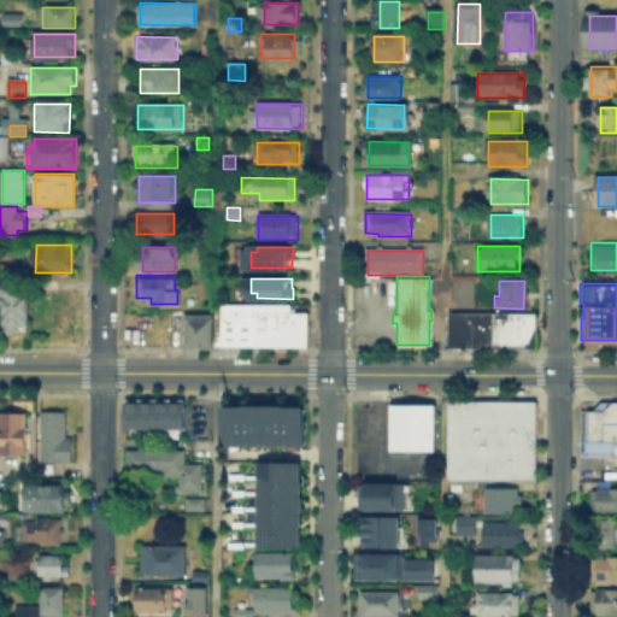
[(0,328),(0,287),(25,287),(25,328),(0,328)]
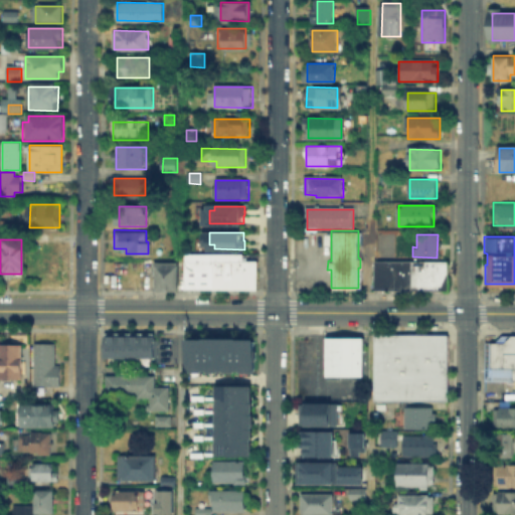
[(393,254),(393,244),(406,244),(406,254),(393,254)]
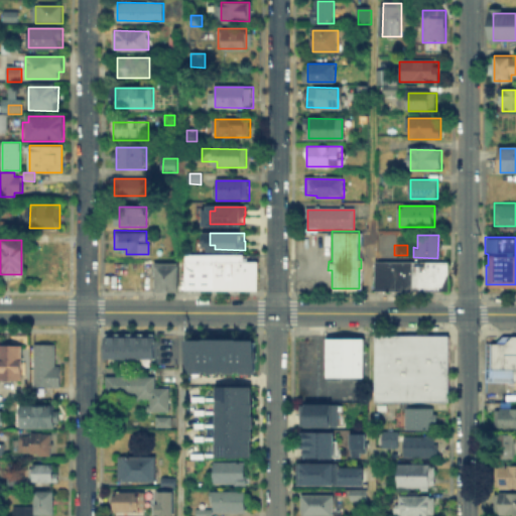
[(197,252),(197,288),(181,288),(181,252),(197,252)]
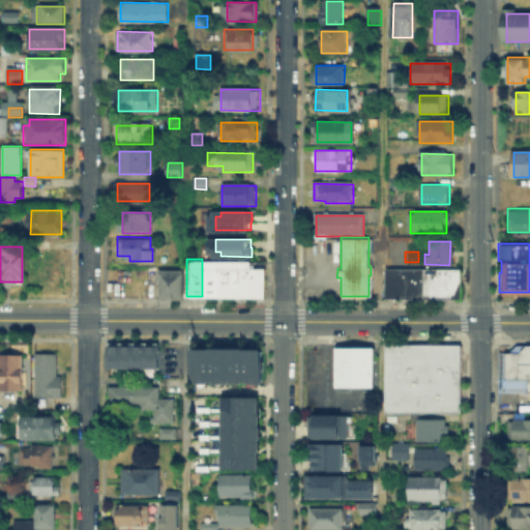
[(202,259),(217,259),(216,297),(202,296),(202,259)]
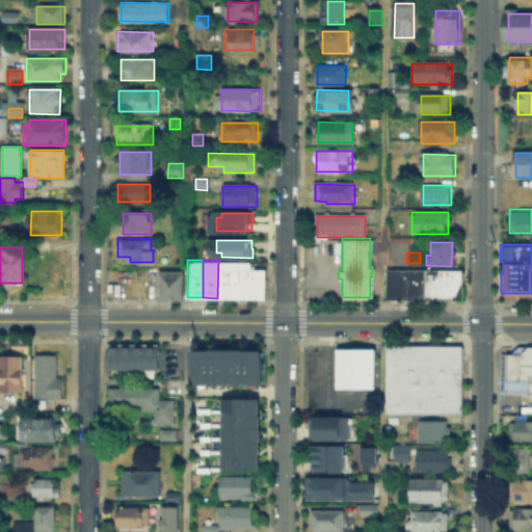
[(232,298),(217,298),(218,260),(232,260),(232,298)]
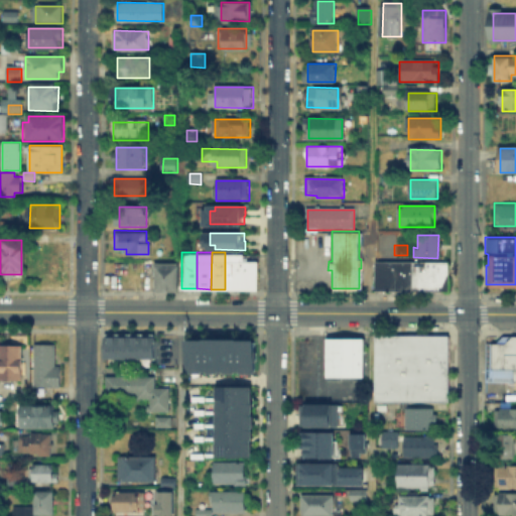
[(225,252),(242,252),(242,259),(256,259),(256,264),(256,289),(249,289),(225,289),(225,252)]
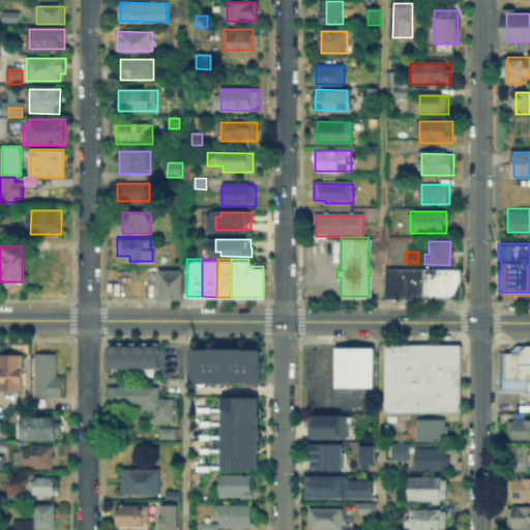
[(421,297),(383,297),(384,266),(421,267),(421,297)]
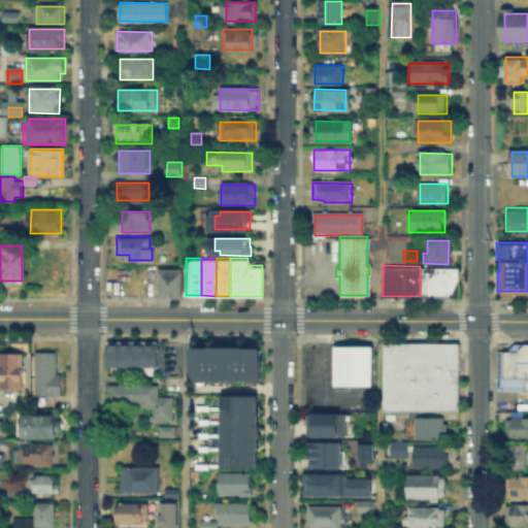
[(158,281),(155,281),(155,266),(180,266),(180,281),(158,281)]
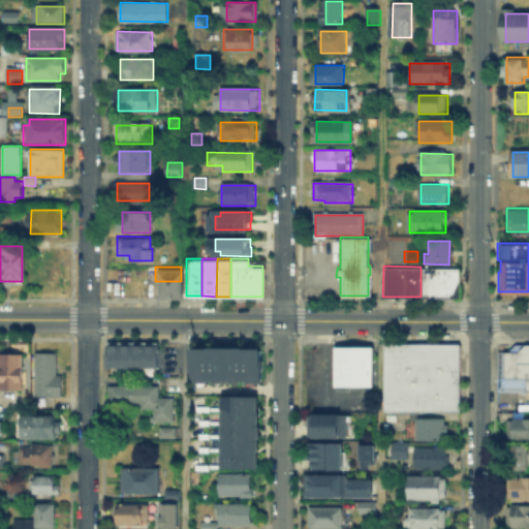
[(421,267),(457,267),(457,297),(438,297),(421,297),(421,267)]
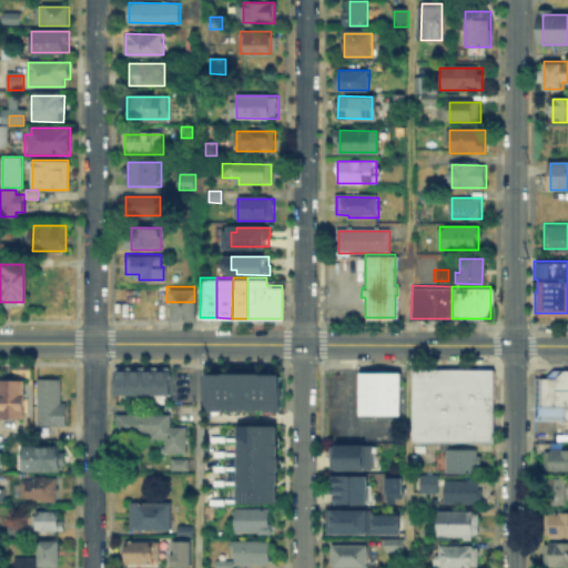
[(194,302),(194,317),(170,317),(170,302),(194,302)]
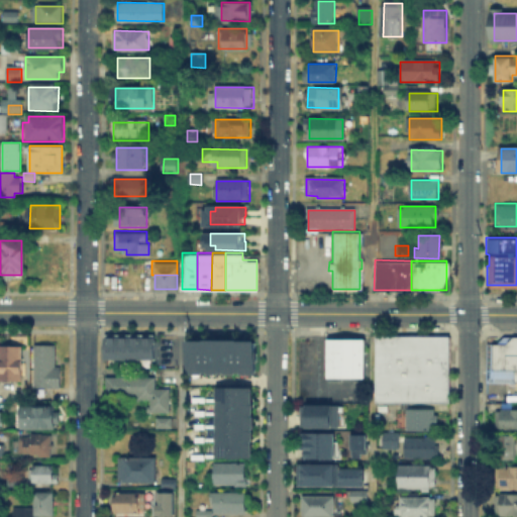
[(103,357),(103,332),(116,332),(116,357),(103,357)]
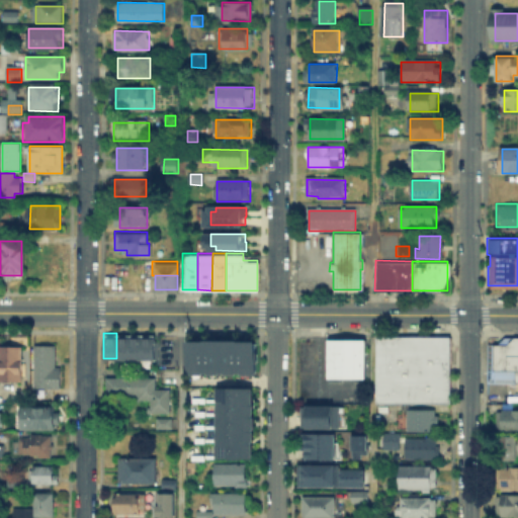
[(116,333),(128,333),(128,358),(116,358),(116,333)]
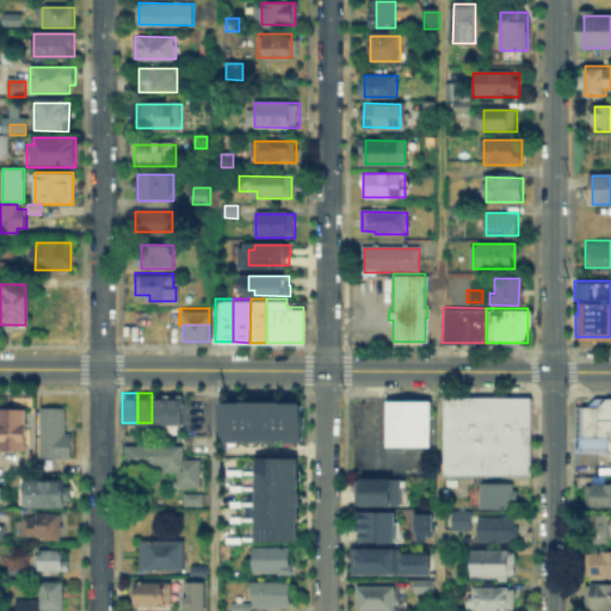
[(152,393),(166,393),(166,423),(152,423),(152,393)]
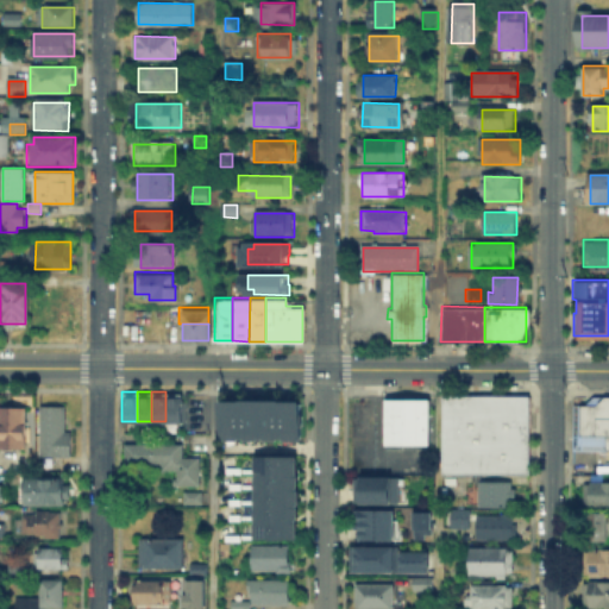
[(165,391),(180,391),(180,400),(186,400),(186,407),(183,407),(183,421),(165,421),(165,391)]
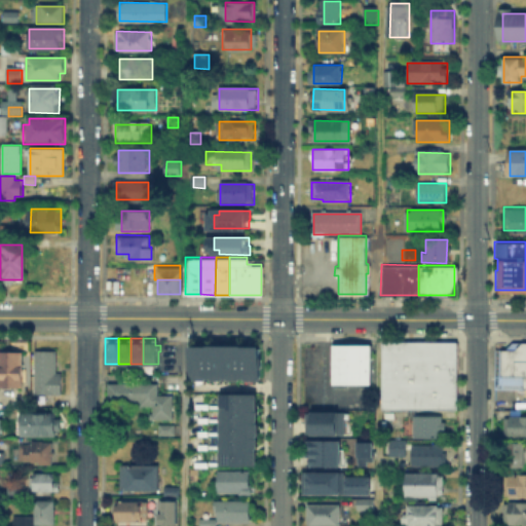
[(453,408),(380,408),(381,340),(453,341),(453,408)]
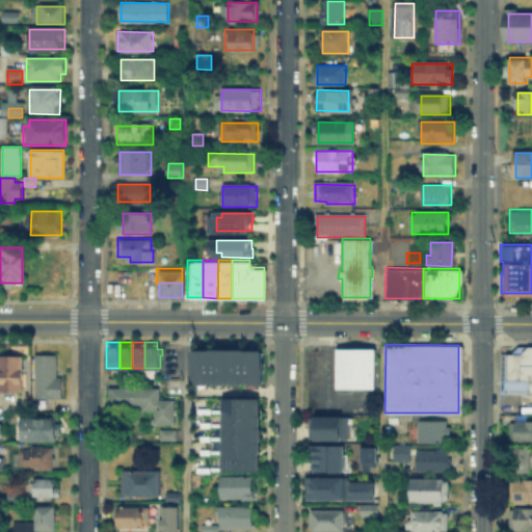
[(516,352),(525,345),(531,345),(531,378),(516,378),(516,352)]
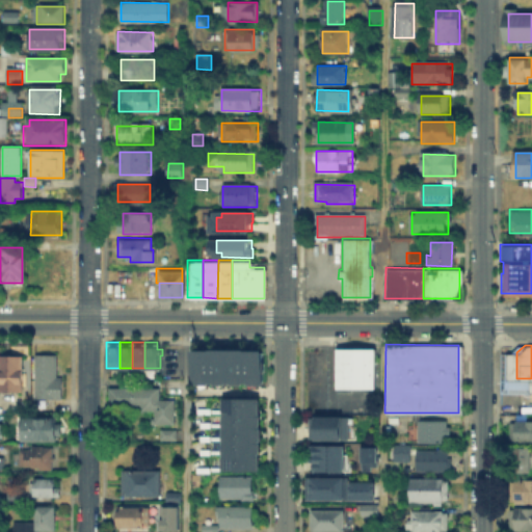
[(353,388),(335,387),(335,347),(354,347),(353,388)]
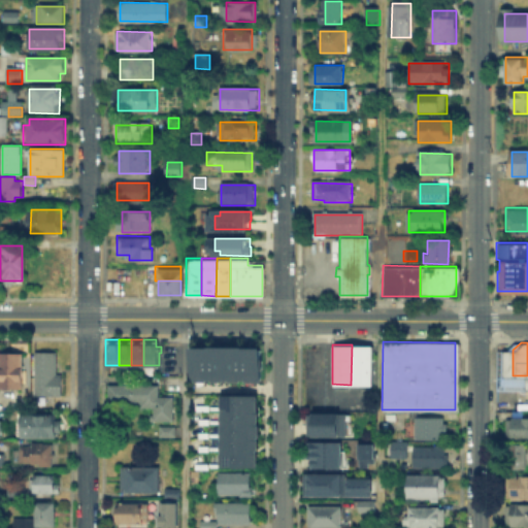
[(352,344),(369,344),(369,385),(351,385),(352,344)]
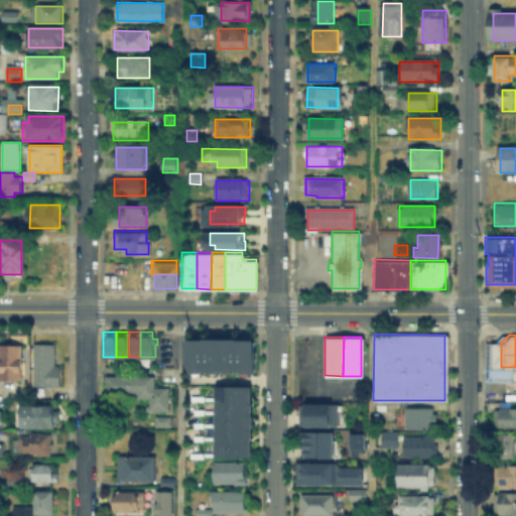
[(203,339),(202,373),(184,373),(185,339),(203,339)]
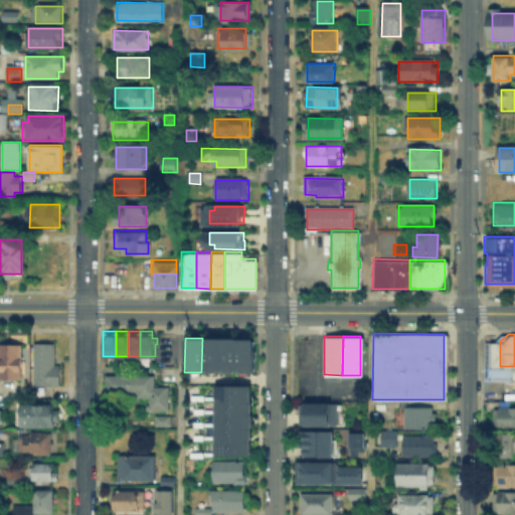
[(218,338),(218,372),(201,372),(202,338),(218,338)]
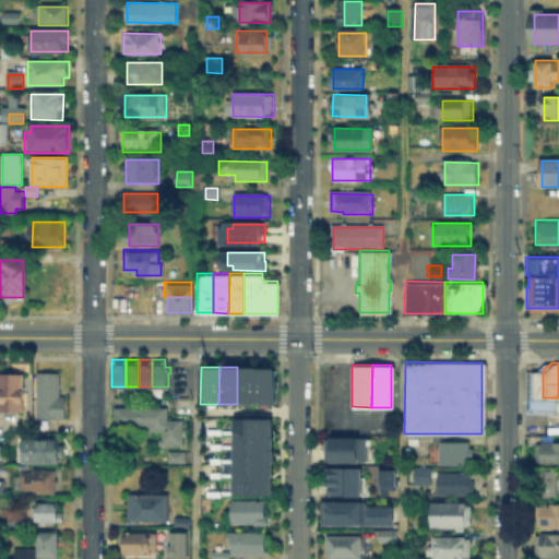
[(256,404),(237,404),(237,367),(256,367),(256,404)]
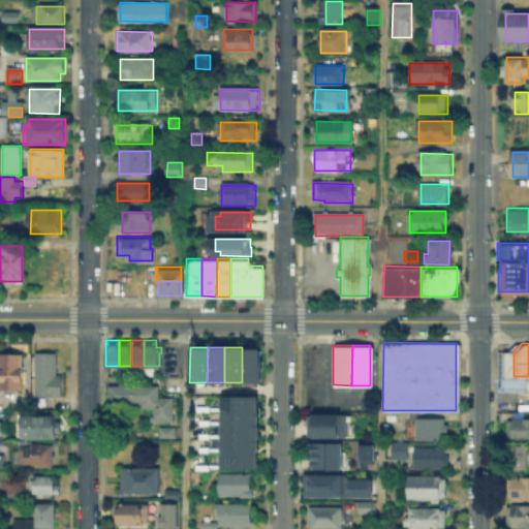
[(242,347),(259,347),(259,382),(242,382),(242,347)]
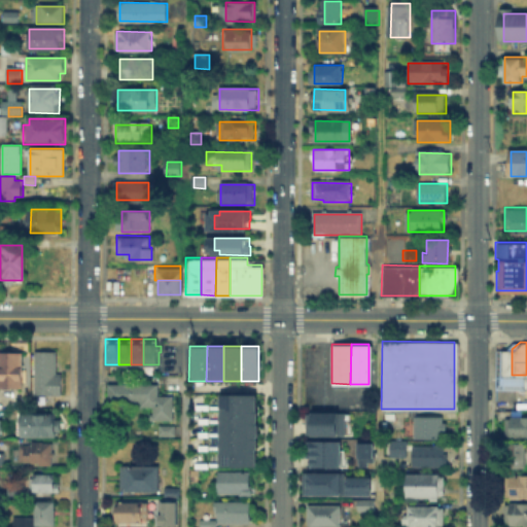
[(55,373),(32,373),(33,349),(55,350),(55,373)]
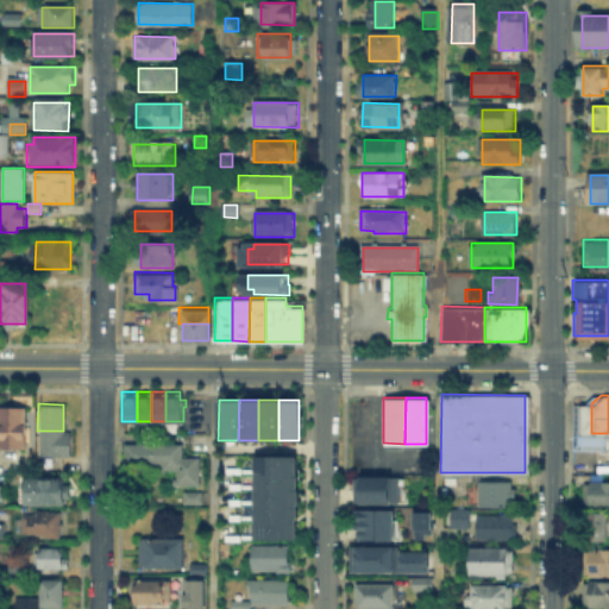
[(0,405),(23,406),(23,424),(26,424),(26,447),(0,447),(0,405)]
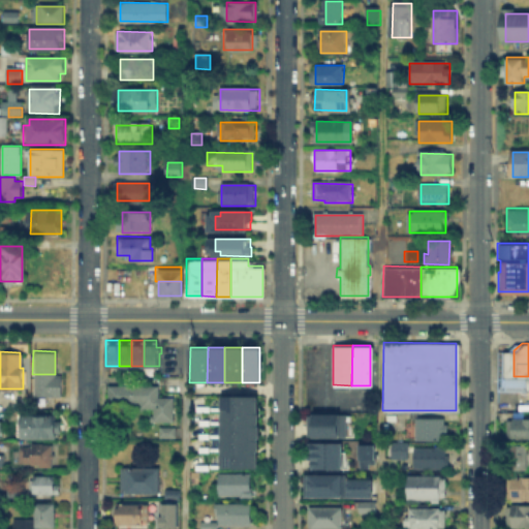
[(32,374),(55,374),(59,374),(59,394),(32,394),(32,374)]
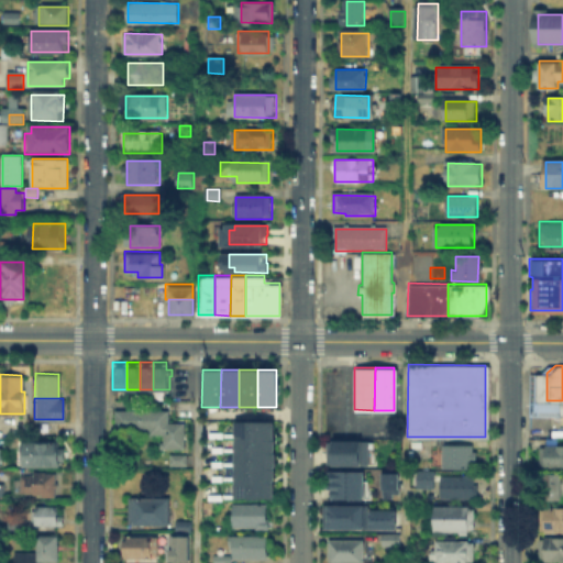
[(180,421),(181,448),(161,448),(161,433),(147,433),(147,427),(116,428),(116,411),(165,410),(166,421),(180,421)]
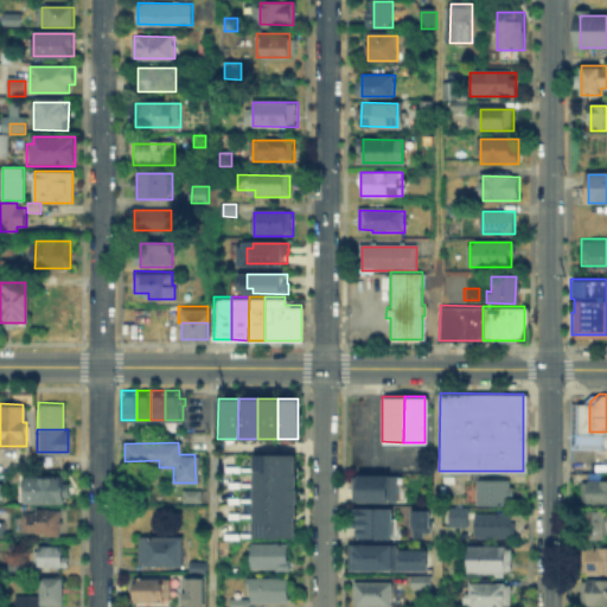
[(293,473),(250,473),(251,453),(293,453),(293,473)]
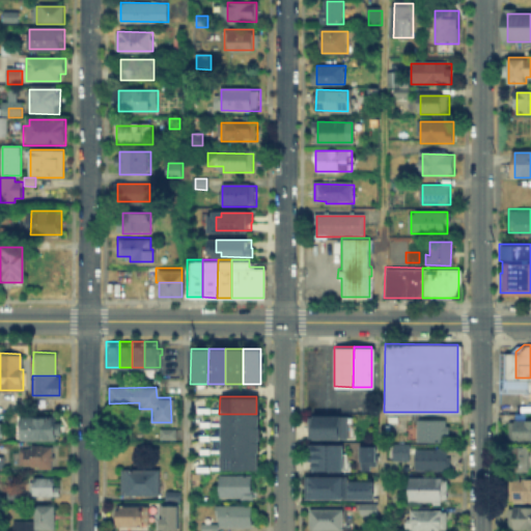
[(219,414),(256,414),(256,426),(219,426),(219,414)]
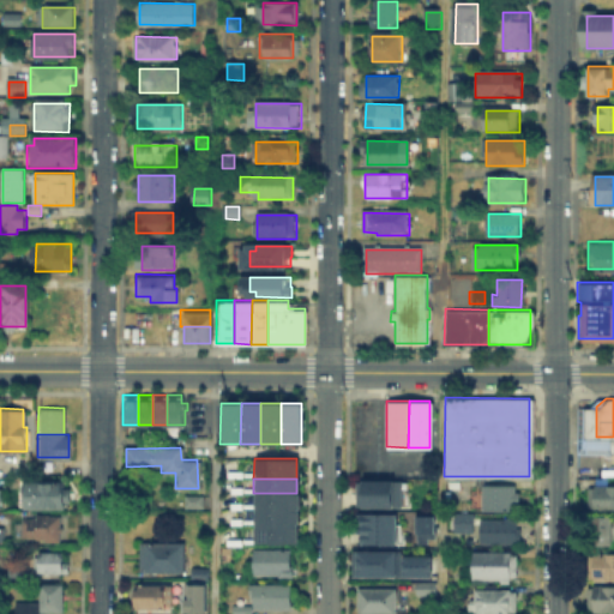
[(24,510),(24,482),(66,483),(66,510),(24,510)]
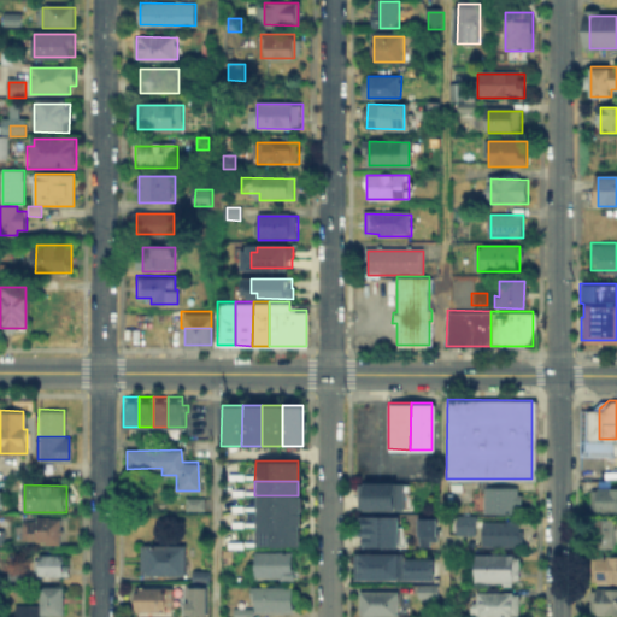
[(358,509),(358,485),(404,485),(404,509),(358,509)]
